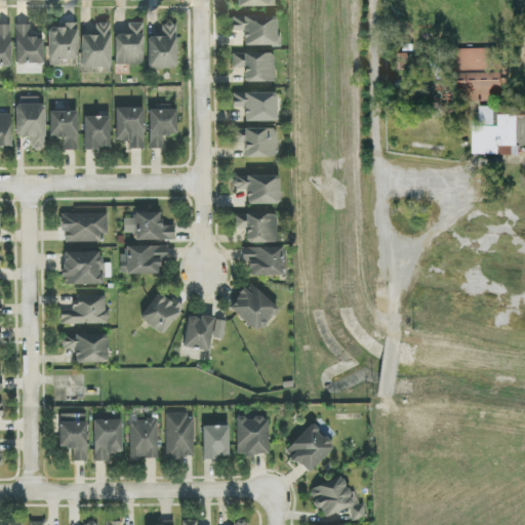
[(244,47),(278,46),(278,16),(232,16),(233,32),(243,32),(244,47)]
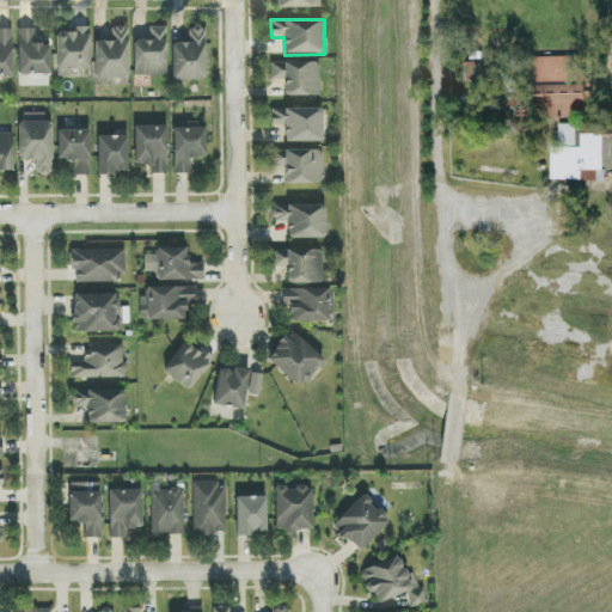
[(134,77),(167,75),(166,26),(150,26),(150,41),(134,41),(134,77)]
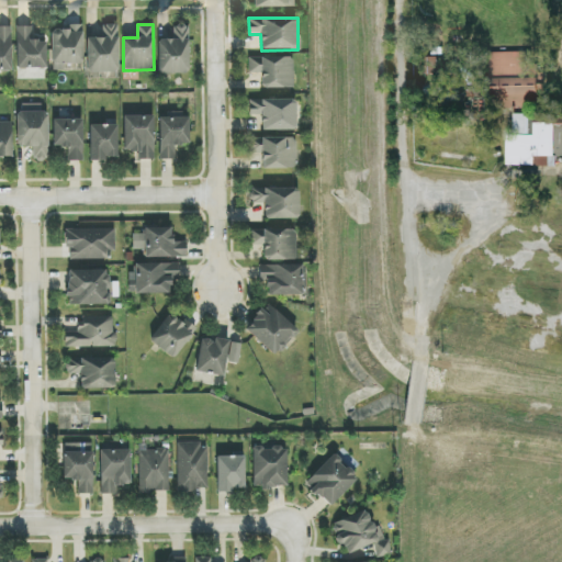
[(87,38),(87,72),(117,72),(117,25),(102,25),(102,37),(87,38)]
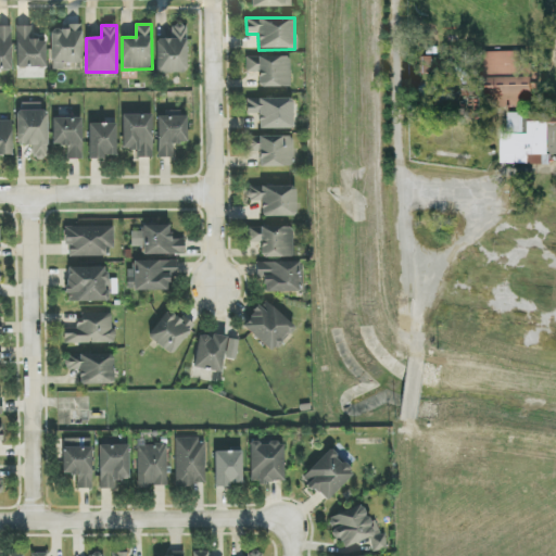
[(186,25),(173,26),(173,39),(155,39),(156,73),(187,73),(186,25)]
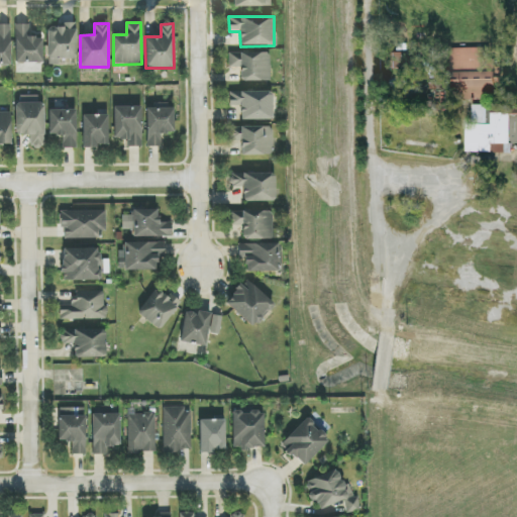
[(0,65),(11,65),(10,24),(0,24),(0,65)]
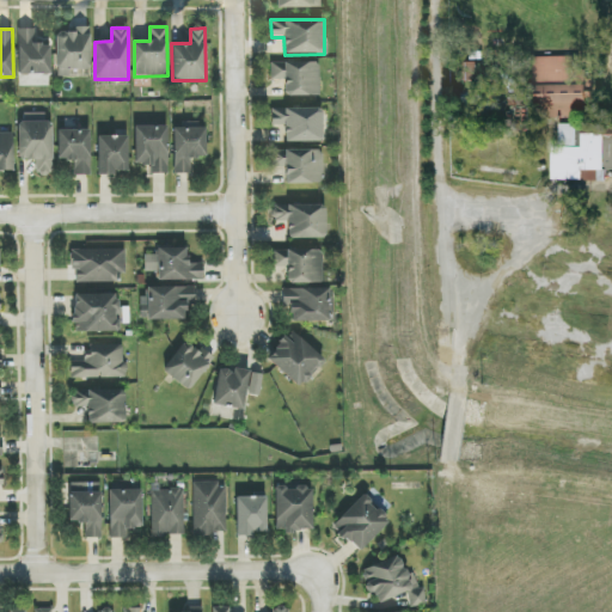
[(50,46),(35,46),(35,29),(18,29),(18,75),(51,74),(50,46)]
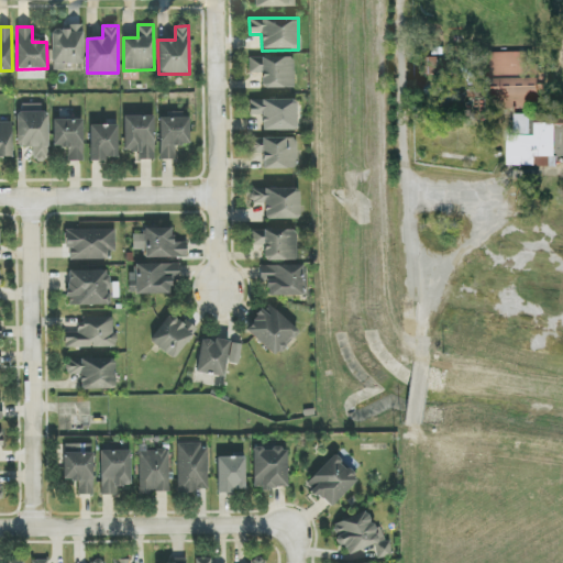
[(64,64),(83,64),(83,28),(52,28),(52,70),(64,70),(64,64)]
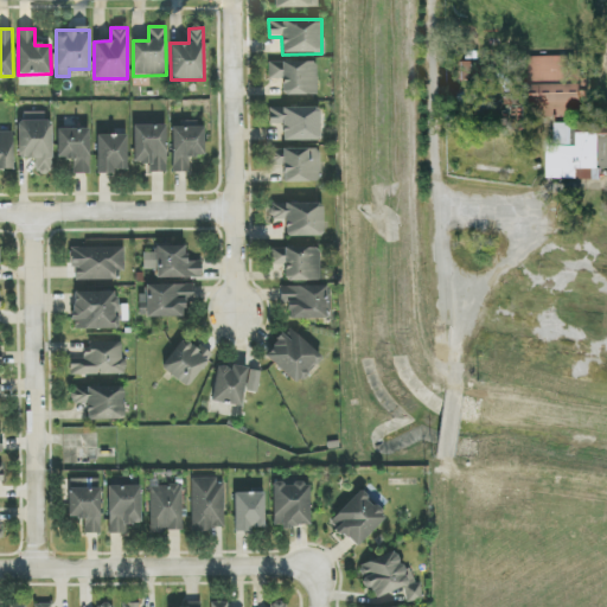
[(572,68),(572,53),(528,55),(528,80),(579,78),(577,68),(572,68)]
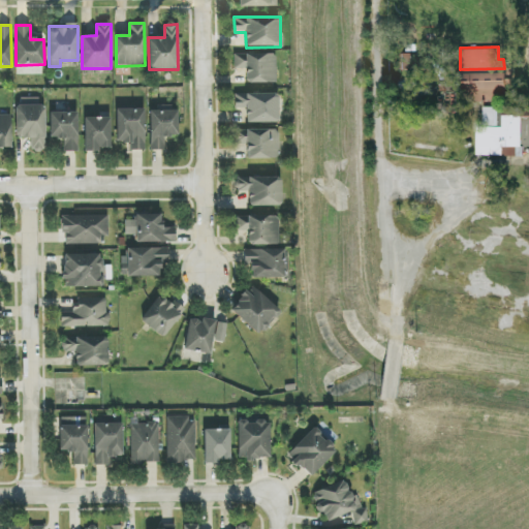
[(410,51),(395,51),(395,67),(410,67),(410,51)]
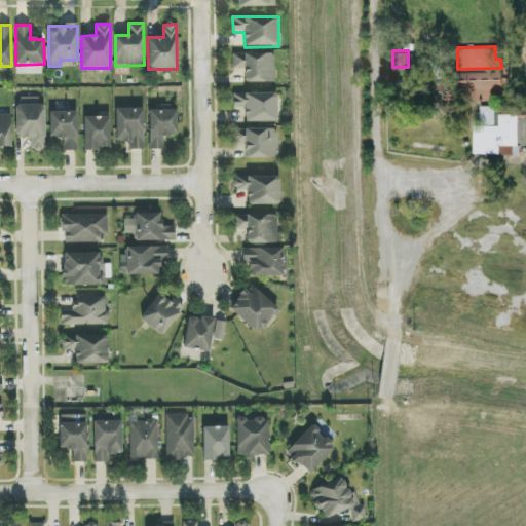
[(245,82),(274,83),(274,53),(233,53),(233,69),(245,69),(245,82)]
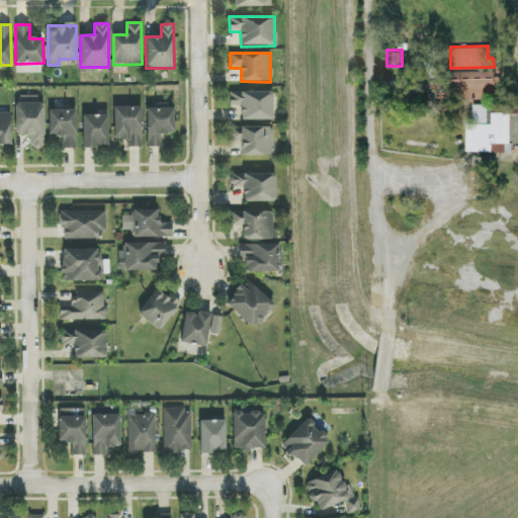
[(496,96),(495,69),(451,70),(451,97),(496,96)]
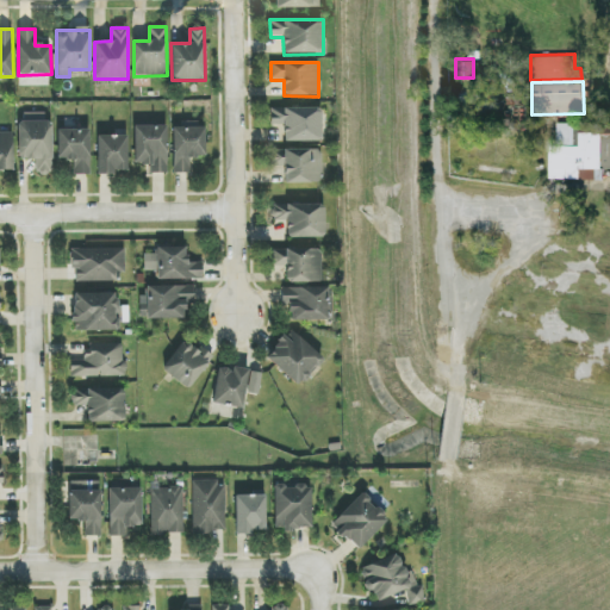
[(322,142),(321,107),(271,109),(271,125),(284,125),(285,142),(322,142)]
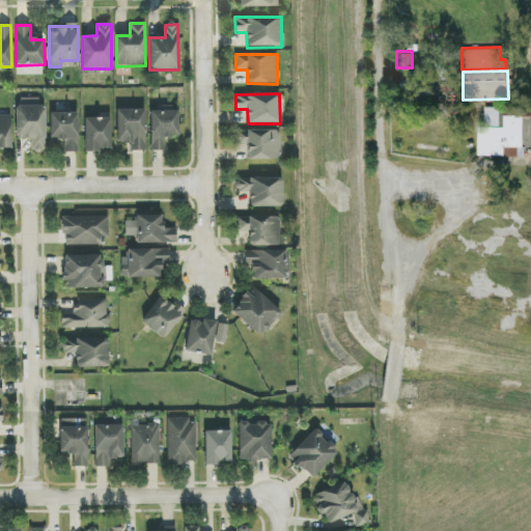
[(16,106),(15,139),(31,139),(31,151),(45,151),(46,106),(37,106),(37,100),(22,99),(22,107),(16,106)]
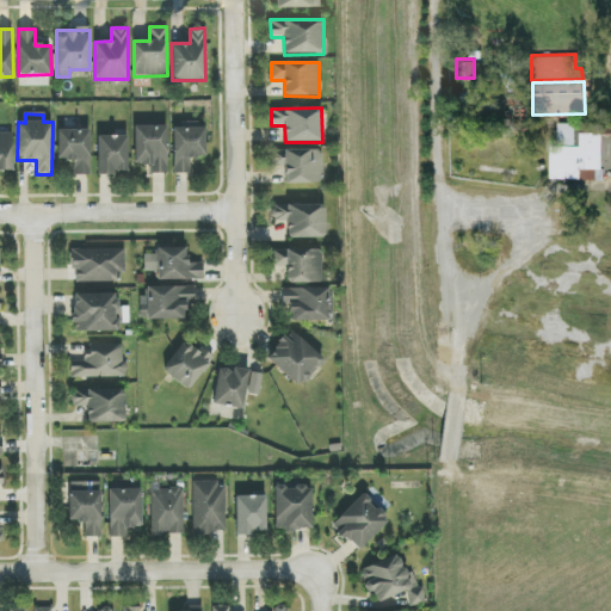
[(168,173),(167,125),(134,127),(135,165),(149,165),(149,174),(168,173)]
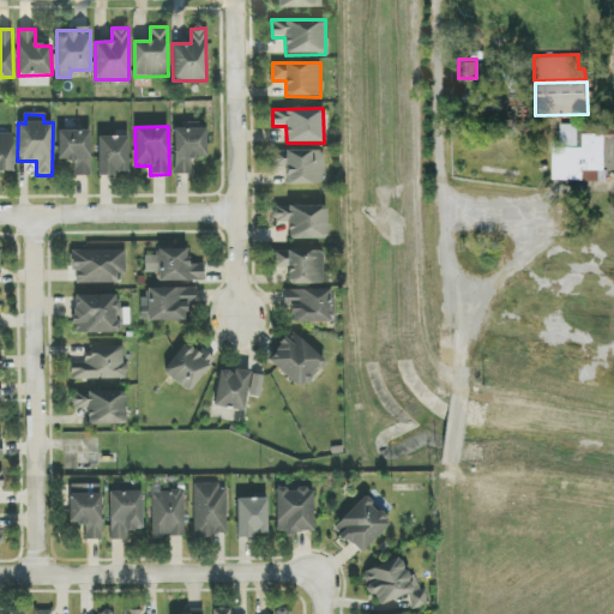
[(206,128),(174,130),(175,175),(191,175),(191,160),(206,160),(206,128)]
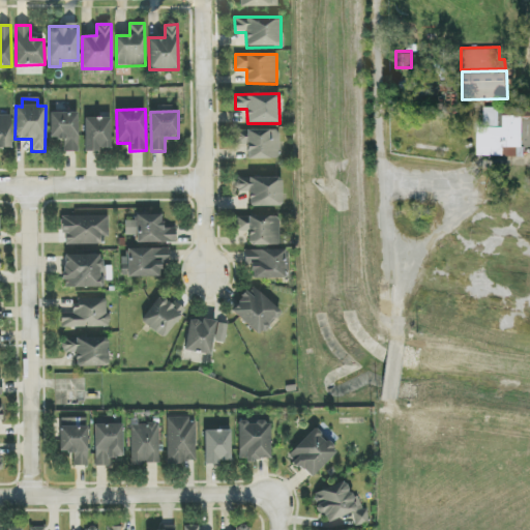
[(79,153),(78,113),(50,113),(51,139),(62,139),(62,153),(79,153)]
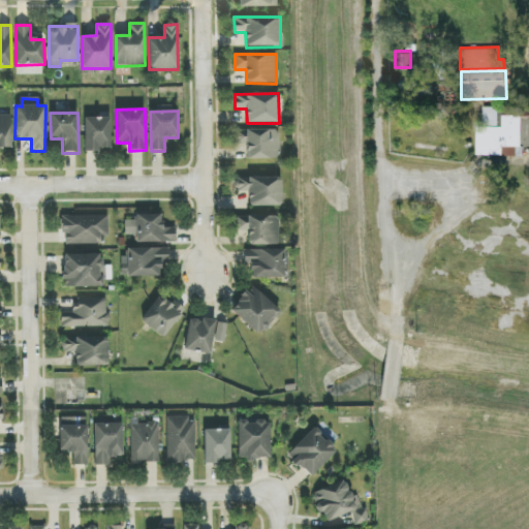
[(528,145),(528,114),(502,114),(502,125),(475,125),(474,153),(522,154),(523,145),(528,145)]
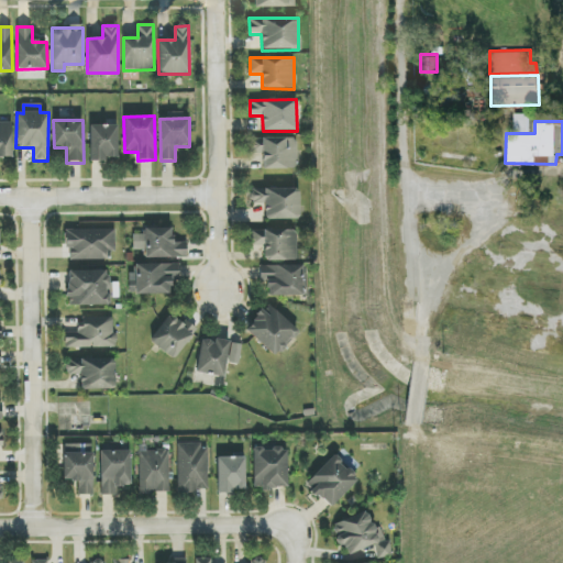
[(0,123),(0,157),(12,157),(12,123),(0,123)]
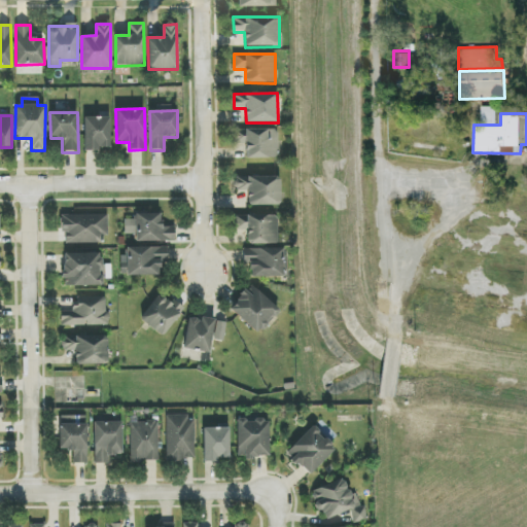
[(110,147),(110,117),(83,117),(84,151),(99,151),(99,148),(110,147)]
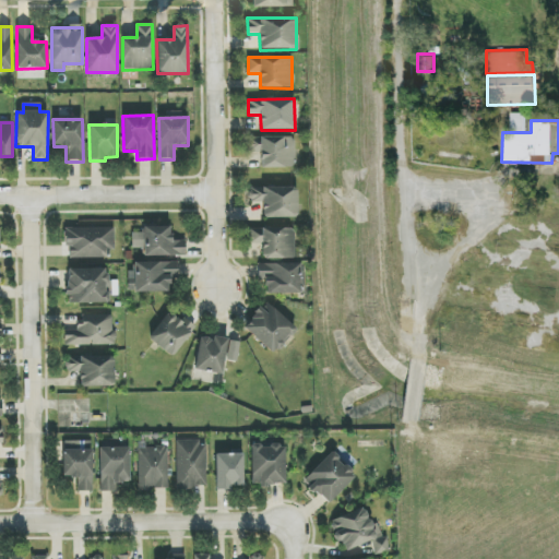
[(260,168),(295,167),(294,137),(251,138),(252,150),(260,149),(260,168)]
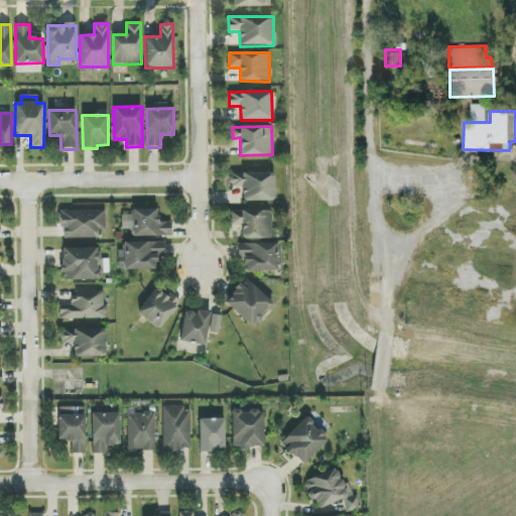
[(230,173),(231,186),(243,186),(243,202),(274,201),(274,172),(230,173)]
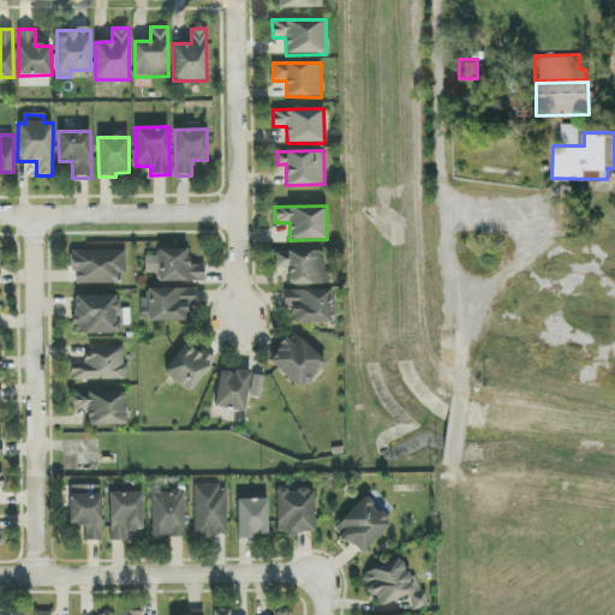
[(204,281),(204,264),(187,266),(187,248),(156,249),(156,256),(144,257),(145,273),(157,273),(159,282),(204,281)]
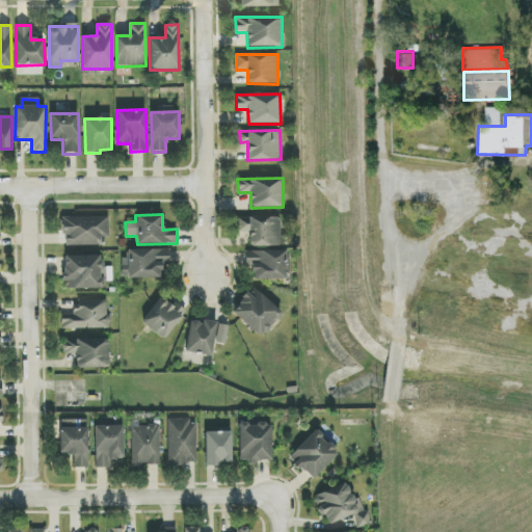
[(63,218),(63,246),(108,245),(107,217),(63,218)]
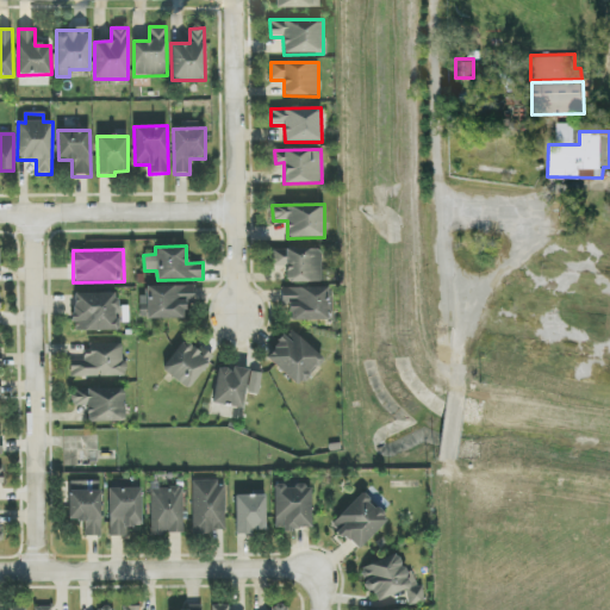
[(322,282),(321,249),(272,249),(272,266),(286,266),(286,282),(322,282)]
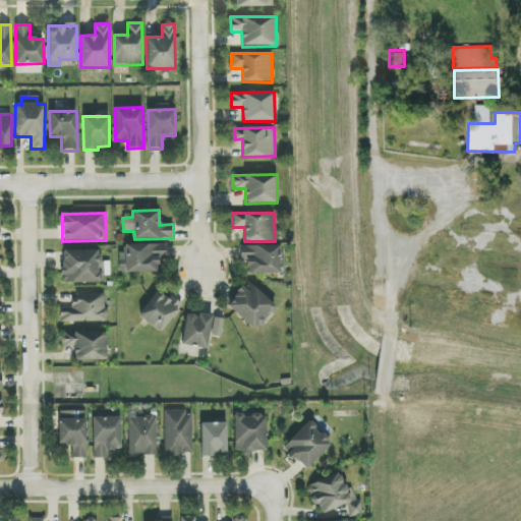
[(158,273),(158,258),(165,258),(166,245),(125,244),(125,272),(158,273)]
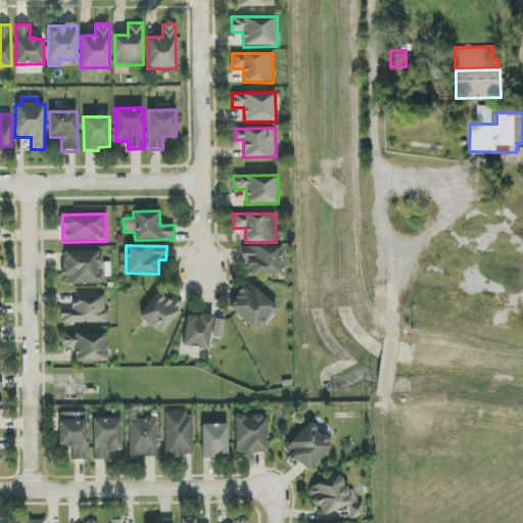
[(281,275),(281,246),(243,247),(243,275),(281,275)]
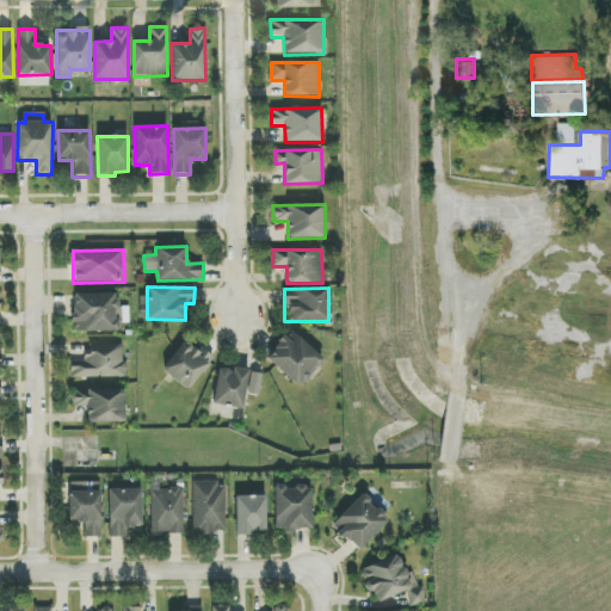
[(118,294),(73,295),(73,332),(118,332),(118,294)]
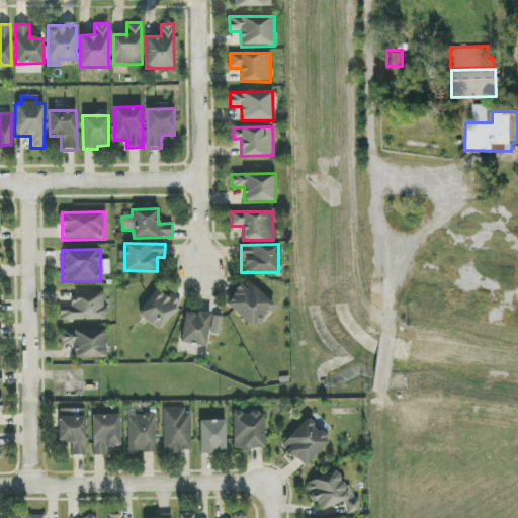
[(225,308),(257,328),(274,300),(241,280),(225,308)]
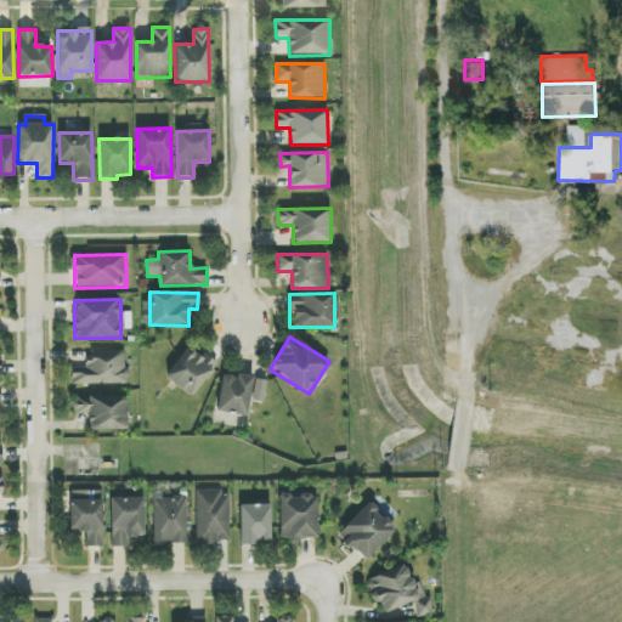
[(216,365),(188,345),(165,378),(193,397),(216,365)]
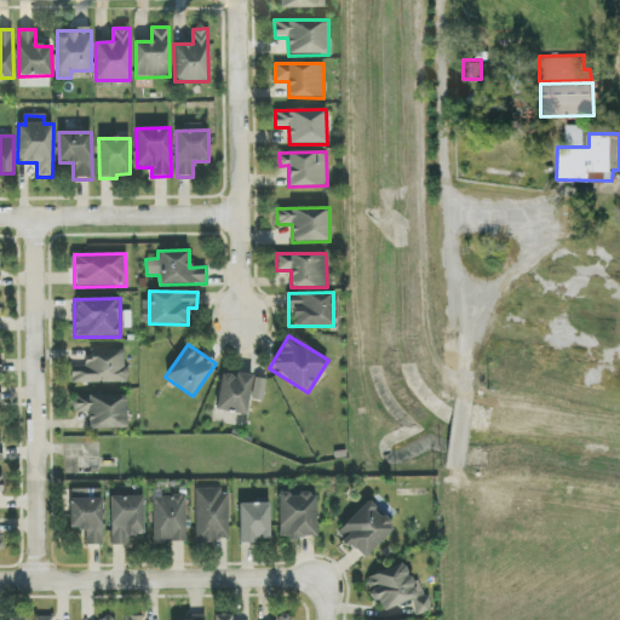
[(126,383),(126,350),(87,350),(87,367),(70,367),(72,384),(126,383)]
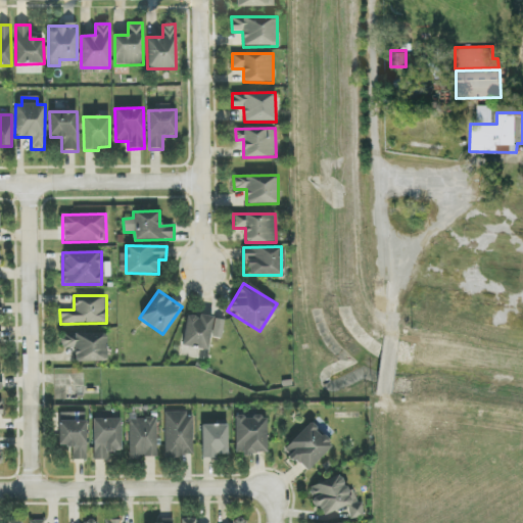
[(187,315),(182,346),(208,350),(210,337),(222,339),(225,320),(187,315)]
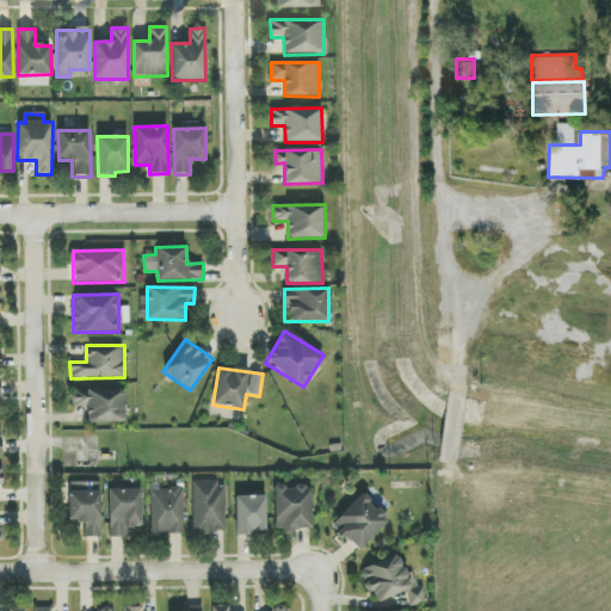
[(87,423),(125,423),(124,389),(73,390),(73,407),(87,407),(87,423)]
